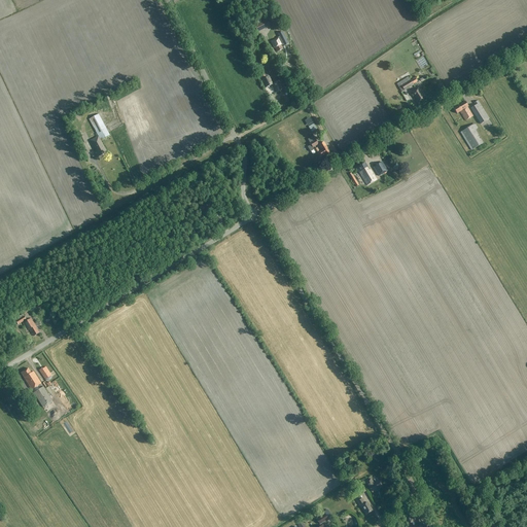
[(279,37),(271,41),(274,48),(275,48),(277,53),(283,49),(281,45),(283,44),(284,46),(288,44),(282,32),(278,34),(279,37)]
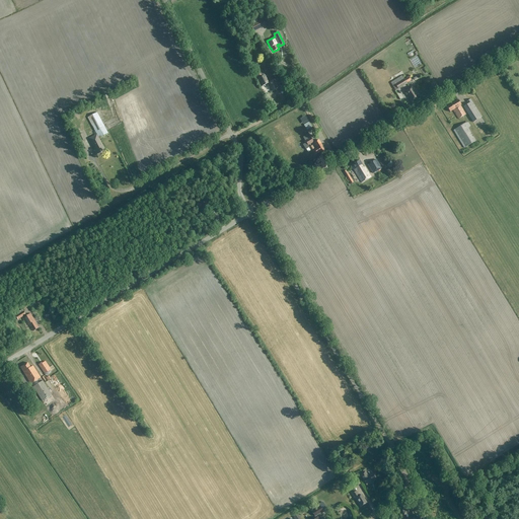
[(263,70),(255,74),(262,87),(269,83),(272,91),(278,88),(276,85),(276,84),(277,83),(275,80),(273,81),(272,79),(271,78),(268,80),(263,70)]
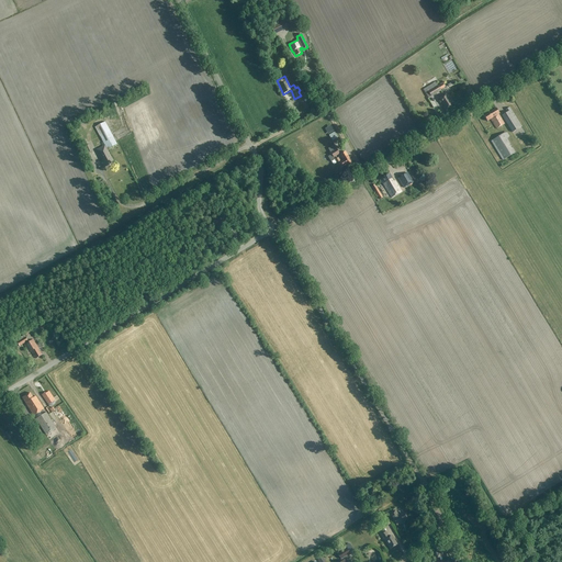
[(428,99),(430,97),(431,97),(440,91),(435,82),(426,89),(424,91),(428,99)]
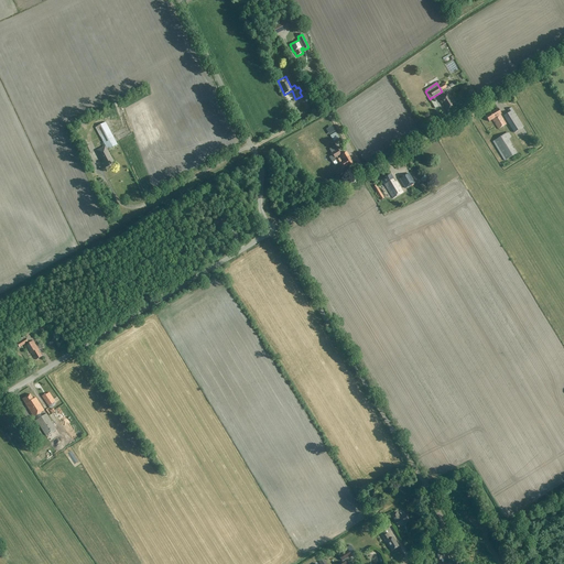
[(447,95),(440,99),(444,106),(444,105),(447,110),(454,106),(447,95)]
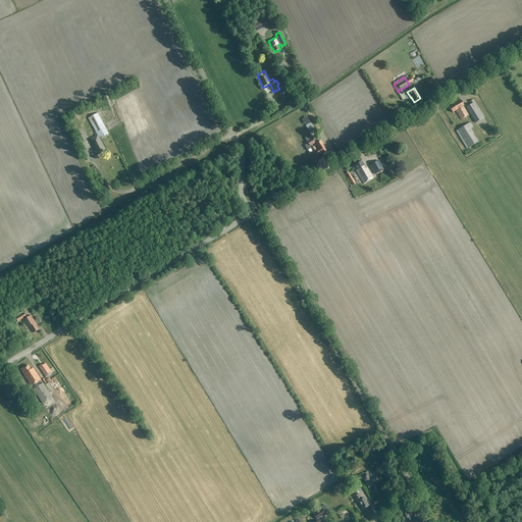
[(471,105),(466,108),(476,123),(484,117),(473,100),(469,102),(471,105)]
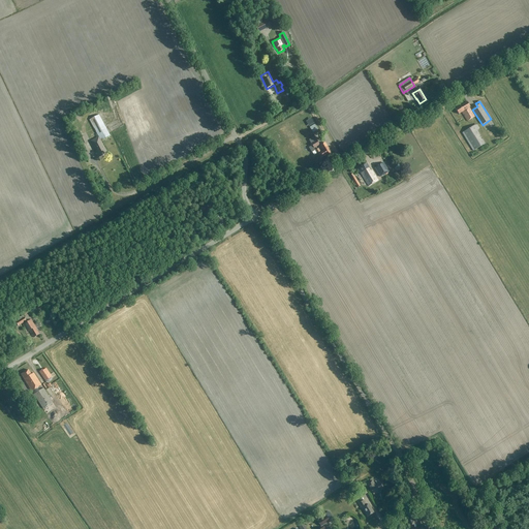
[(467,102),(455,110),(459,115),(462,113),(467,122),(474,117),(469,107),(470,107),(467,102)]
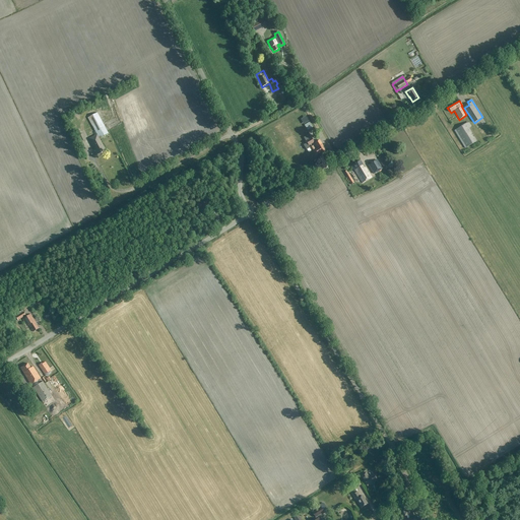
[(93,151),(95,155),(106,150),(99,138),(108,134),(98,113),(87,118),(96,135),(88,139),(94,150),(93,151)]
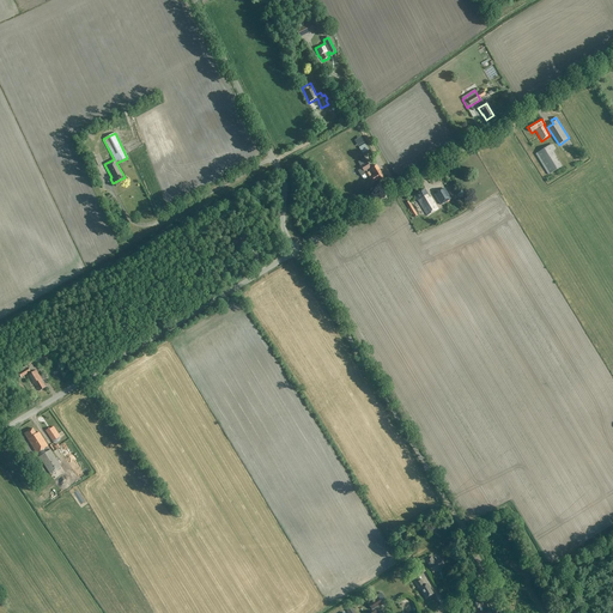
[(552,145),(536,155),(548,175),(562,168),(552,152),(556,150),(552,145)]
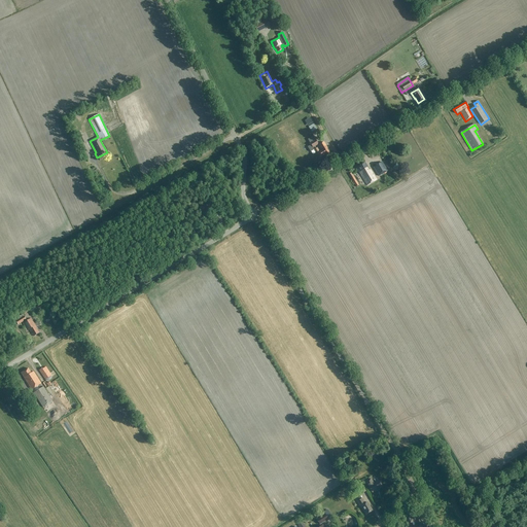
[(86,142),(82,134),(79,135),(76,136),(80,144),(86,142)]
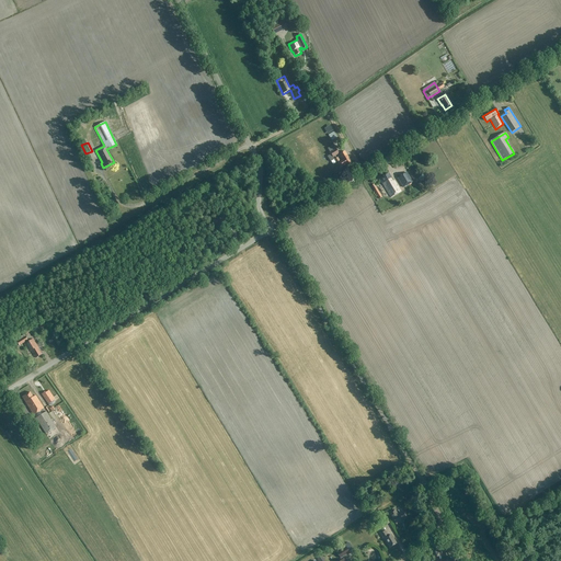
[(331,155),(328,157),(330,162),(334,160),(333,158),(339,155),(335,149),(330,152),(331,155)]
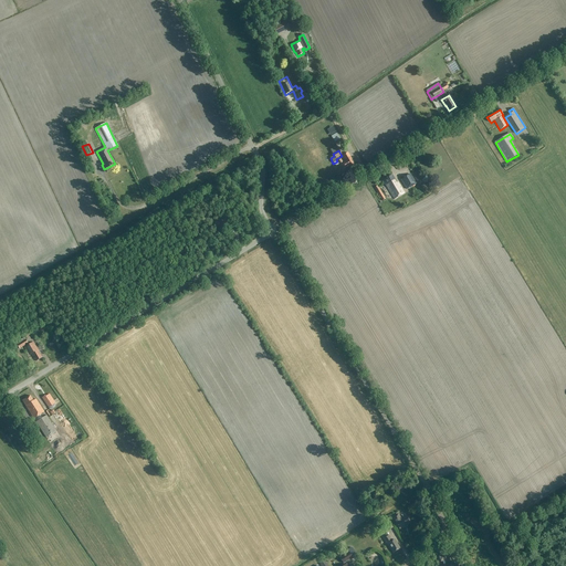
[(343,170),(349,167),(352,170),(355,167),(352,160),(347,154),(343,157),(346,163),(341,166),(343,170)]
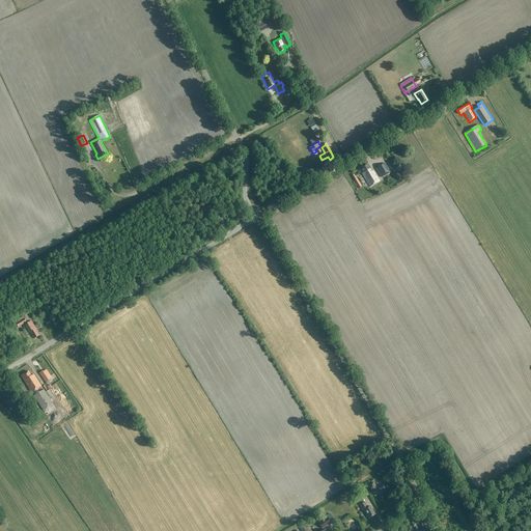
[(391,172),(386,164),(376,169),(382,178),(391,172)]
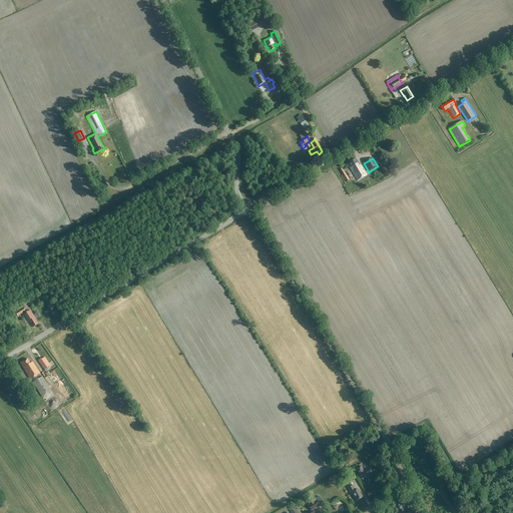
[(356,159),(347,164),(350,168),(358,181),(367,175),(361,165),(360,166),(356,159)]
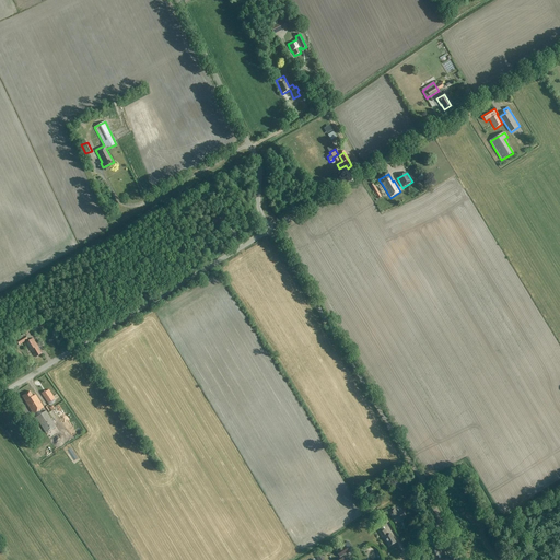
[(373,185),(370,186),(378,199),(381,197),(373,185)]
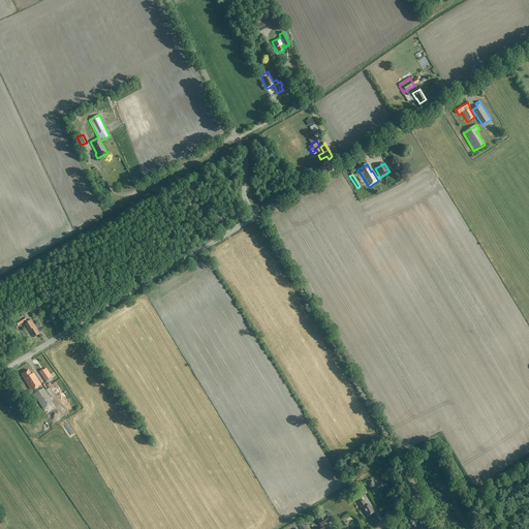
[(14,321),(16,322),(19,327),(27,322),(24,317),(20,320),(19,318),(14,321)]
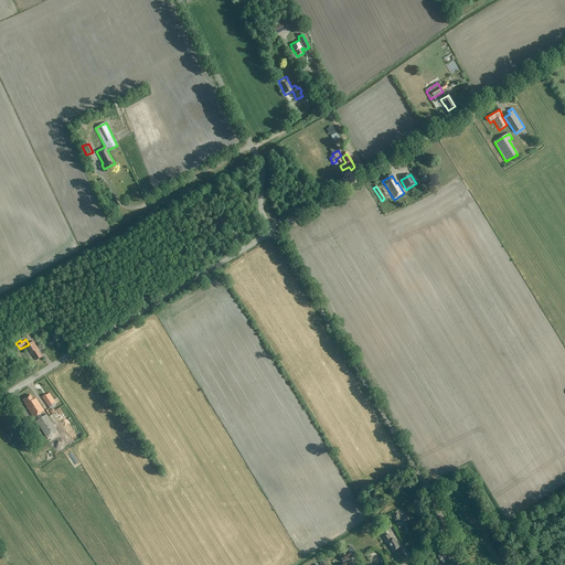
[(33,342),(24,348),(30,354),(31,353),(35,360),(41,356),(39,351),(33,342)]
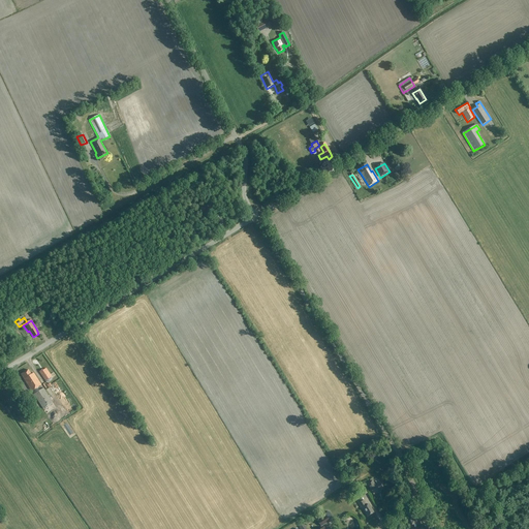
[(28,370),(21,374),(32,392),(41,385),(33,373),(31,375),(28,370)]
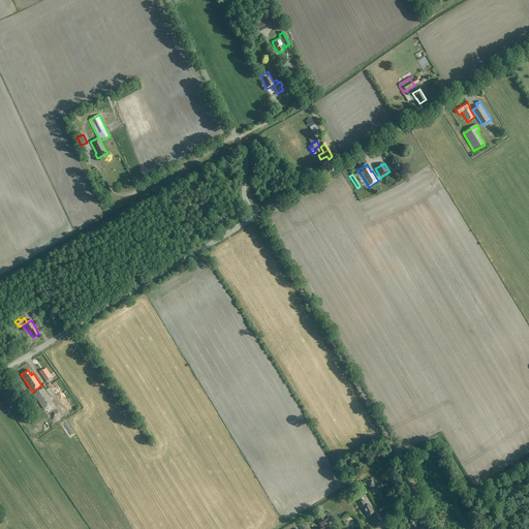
[(39,372),(45,381),(50,379),(43,370),(39,372)]
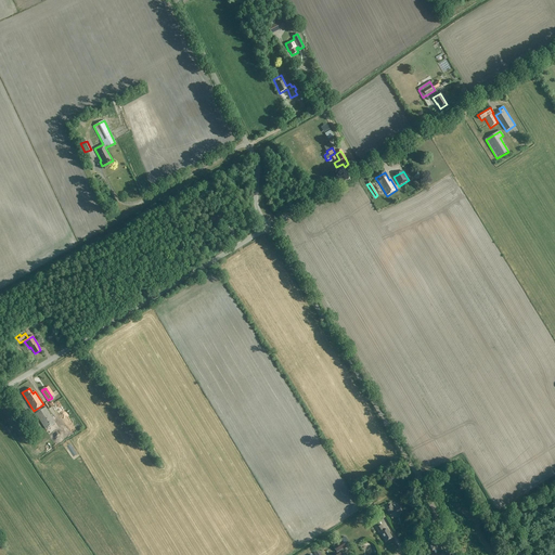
[(43,404),(34,411),(46,429),(55,423),(43,404)]
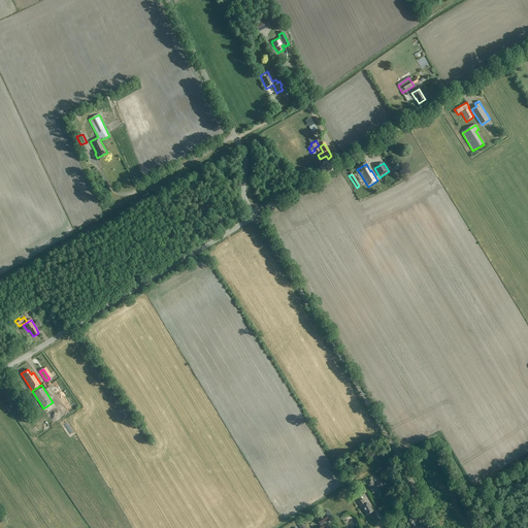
[(40,408),(31,395),(26,399),(35,411),(40,408)]
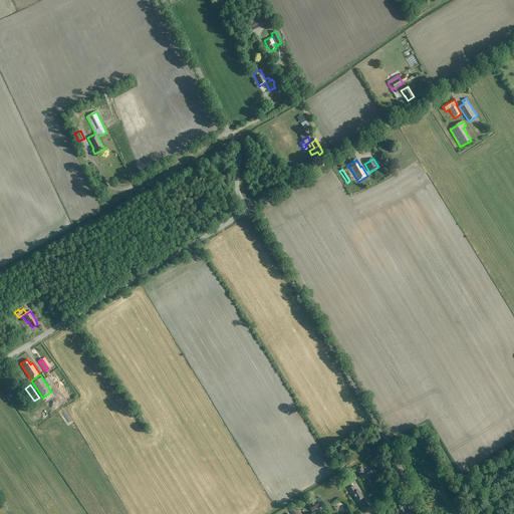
[(361,467),(357,470),(363,481),(373,475),(369,469),(364,473),(361,467)]
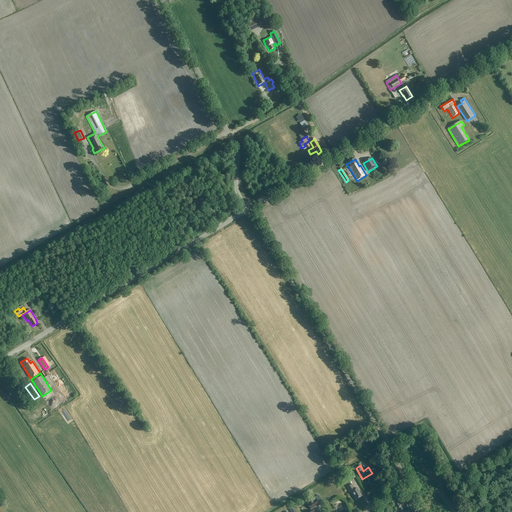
[(356,477),(351,470),(346,473),(351,480),(356,477)]
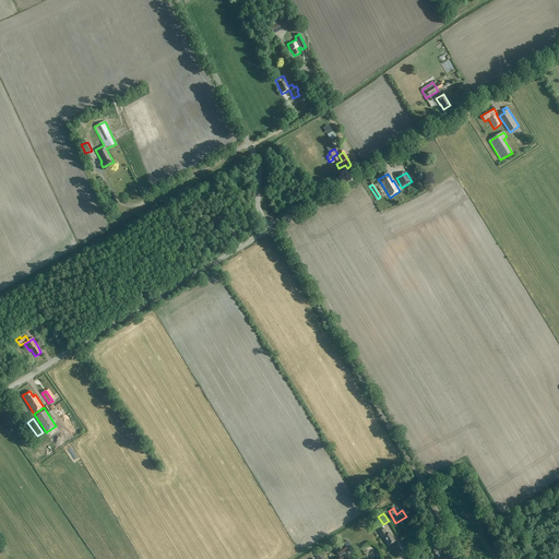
[(384,528),(379,532),(382,538),(383,537),(389,546),(395,542),(390,533),(388,534),(384,528)]
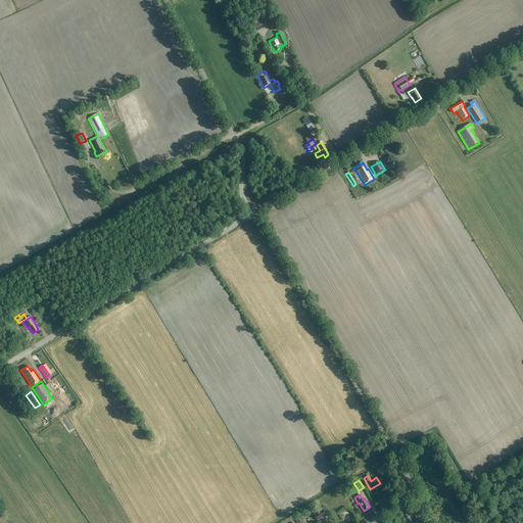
[(314,516),(317,521),(326,515),(323,510),(320,512),(319,511),(316,512),(317,514),(314,516)]
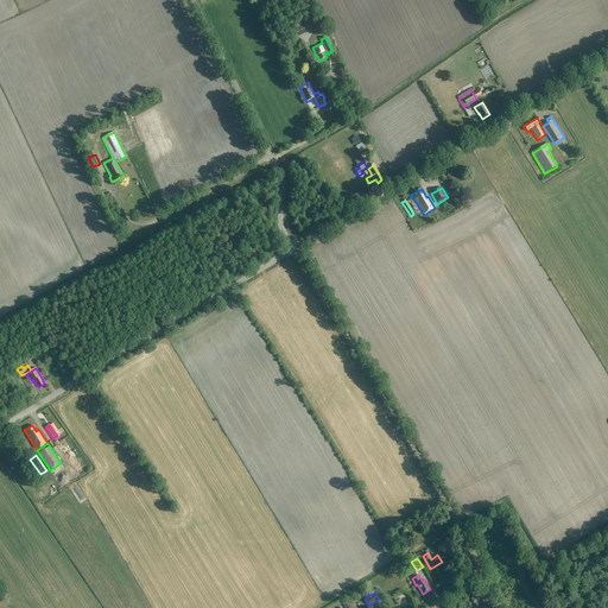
[(482,605),(479,606),(477,601),(479,601),(476,596),(472,599),(474,603),(475,602),(477,607),(473,607),(485,607),(485,606),(482,606),(482,605)]
